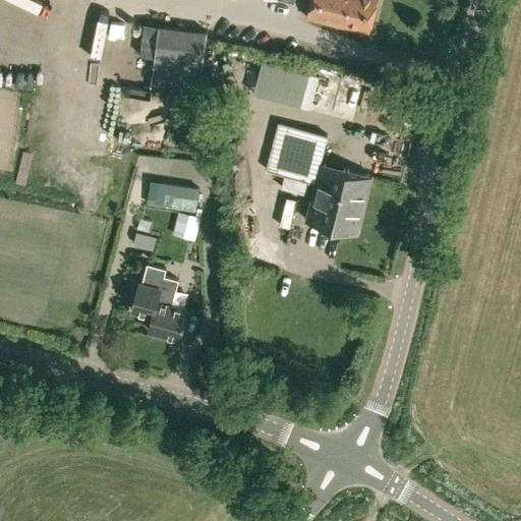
[(369,32),(377,0),(310,0),(306,17),(344,26),(344,25),(369,32)]
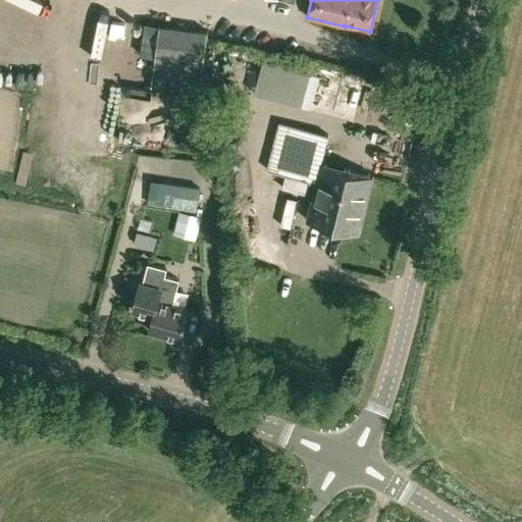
[(156,45),(151,88),(191,93),(193,79),(200,80),(206,30),(159,23),(156,45)]
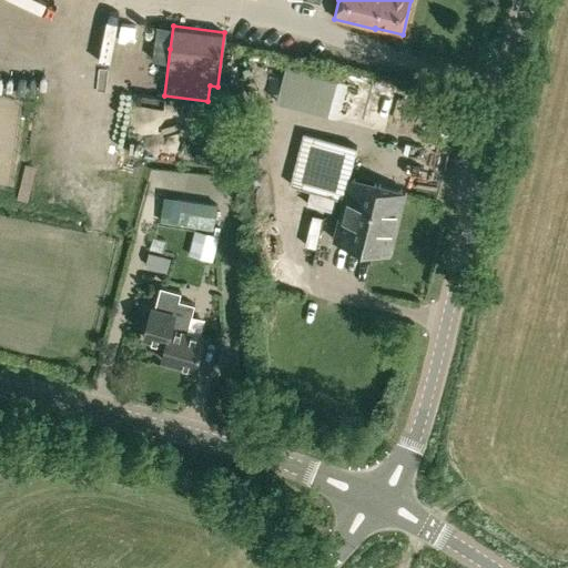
[(303,134),(291,186),(344,200),(334,242),(391,255),(405,192),(348,179),(356,148),(303,134)]
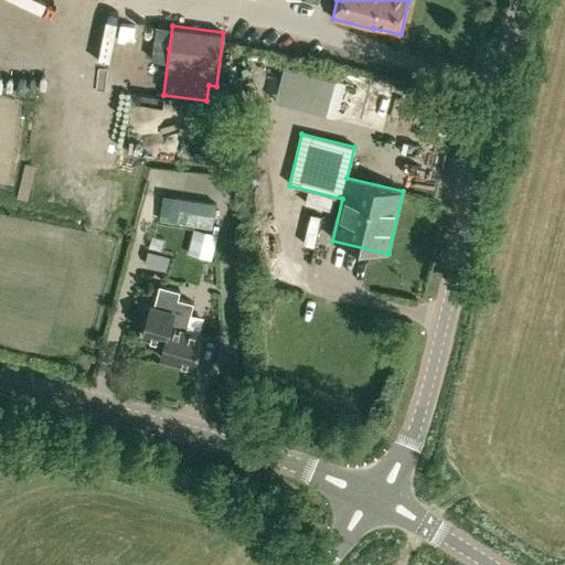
[(308,190),(305,204),(331,211),(334,196),(308,190)]
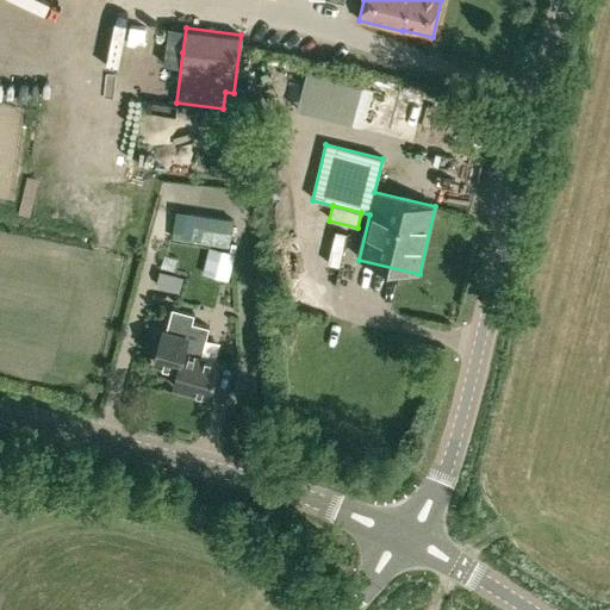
[(176,210),(173,238),(230,247),(235,218),(176,210)]
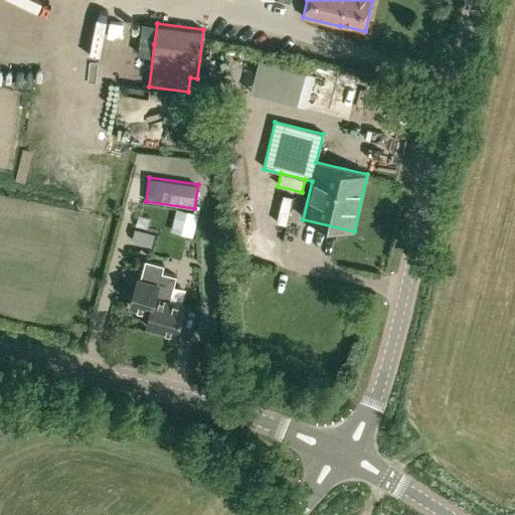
[(136,231),(134,239),(136,245),(152,249),(155,235),(136,231)]
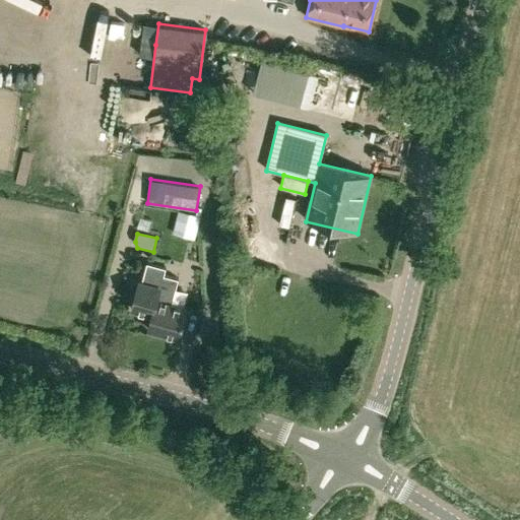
[(147,330),(180,338),(187,308),(172,304),(179,278),(164,274),(166,267),(147,262),(142,279),(139,278),(131,311),(151,316),(147,330)]
